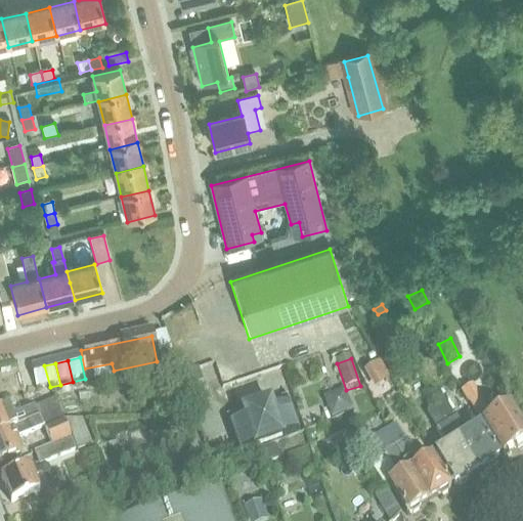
[(50,387),(44,365),(30,370),(35,391),(50,387)]
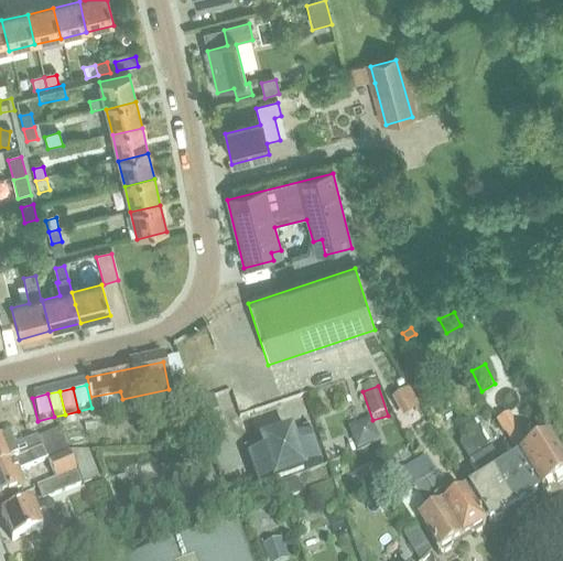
[(508,421),(497,428),(506,443),(508,442),(540,494),(551,487),(556,488),(562,485),(562,467),(547,442),(523,456),(520,451),(523,446),(517,437),(508,421)]
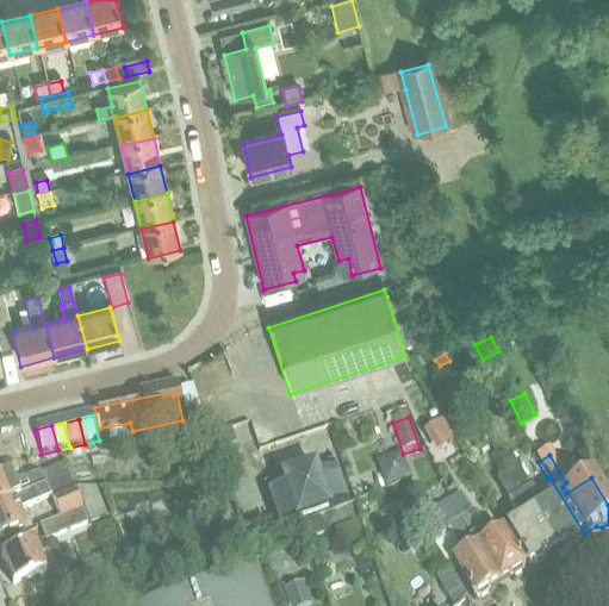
[(103,460),(91,462),(92,470),(104,469),(103,460)]
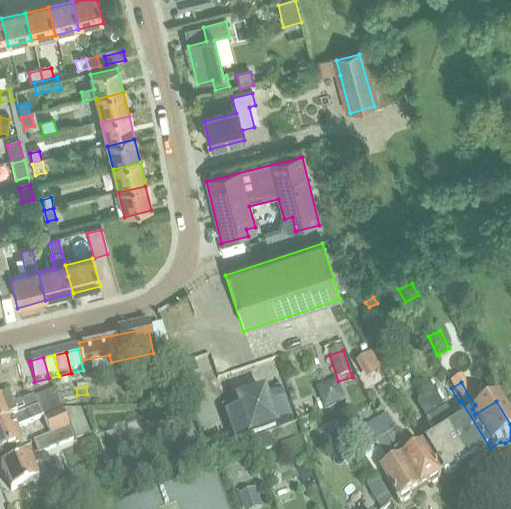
[(44,423),(62,416),(53,395),(11,412),(7,400),(0,402),(0,427),(13,422),(39,411),(43,421),(44,423)]
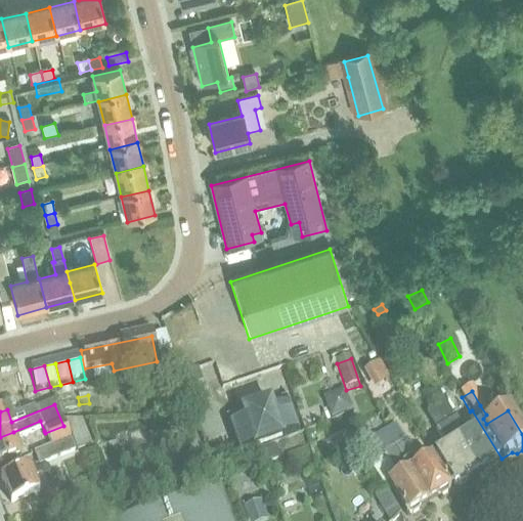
[(436,414),(444,426),(475,475),(484,470),(488,472),(494,468),(494,463),(497,461),(478,430),(466,437),(455,421),(453,422),(445,408),(436,414)]
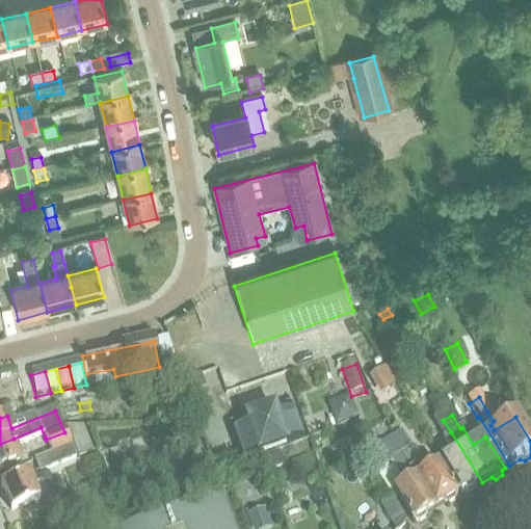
[(356,419),(343,421),(345,437),(360,434),(356,419)]
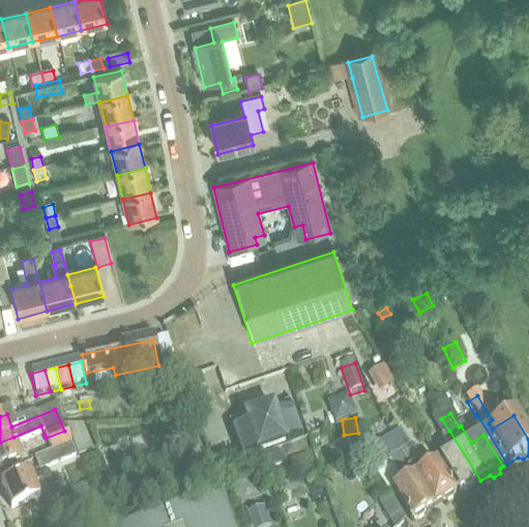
[(181,440),(198,437),(196,423),(178,427),(181,440)]
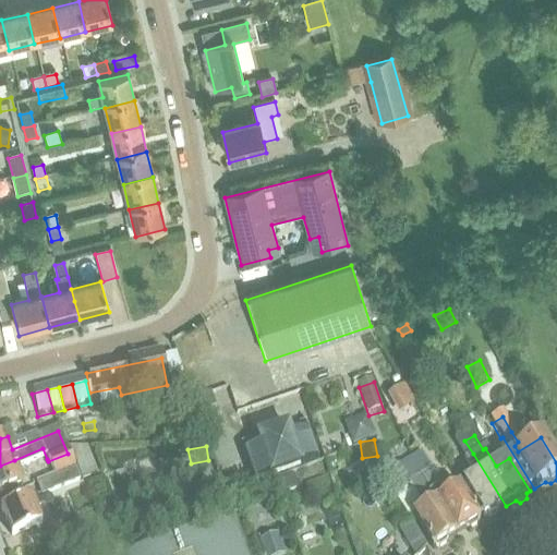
[(14,460),(0,466),(0,494),(22,485),(16,471),(47,459),(43,448),(14,460)]
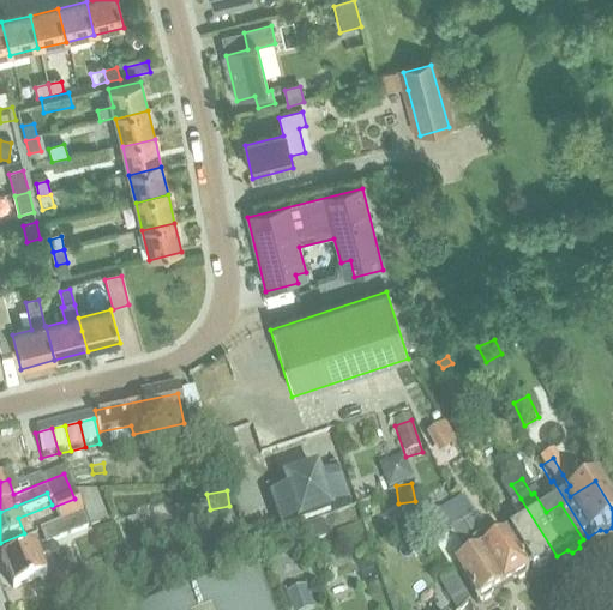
[(60,526),(38,535),(44,549),(106,525),(94,497),(78,497),(74,500),(82,517),(60,526)]
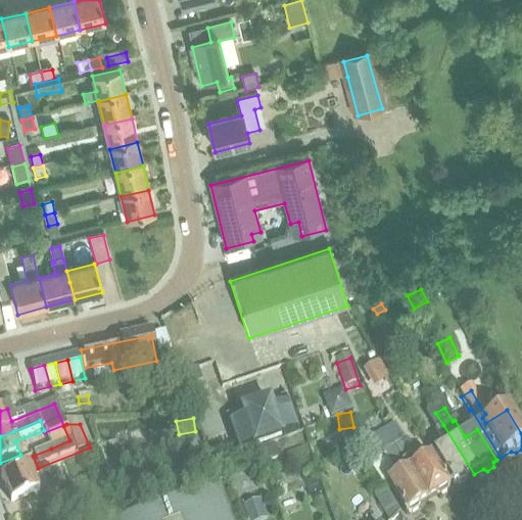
[(44,432),(51,448),(69,440),(63,426),(63,425),(45,432),(44,432)]
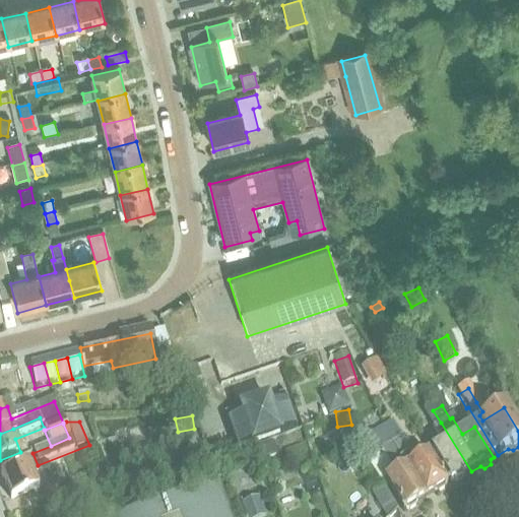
[(443,446),(430,454),(449,486),(451,483),(457,486),(462,481),(462,477),(471,471),(441,423),(433,429),(443,446)]
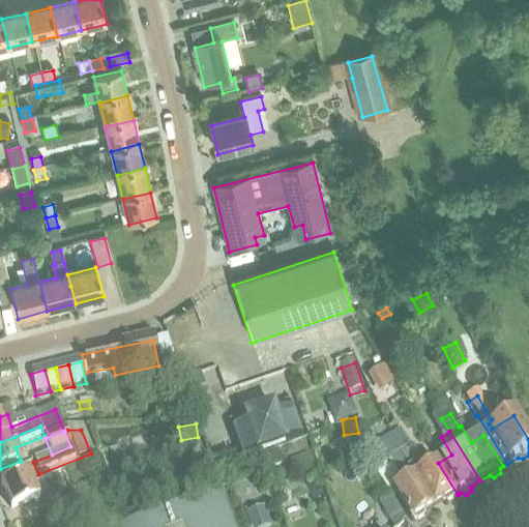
[(400,432),(388,439),(399,457),(433,509),(441,504),(447,506),(453,502),(453,497),(454,496),(436,464),(423,471),(400,432)]
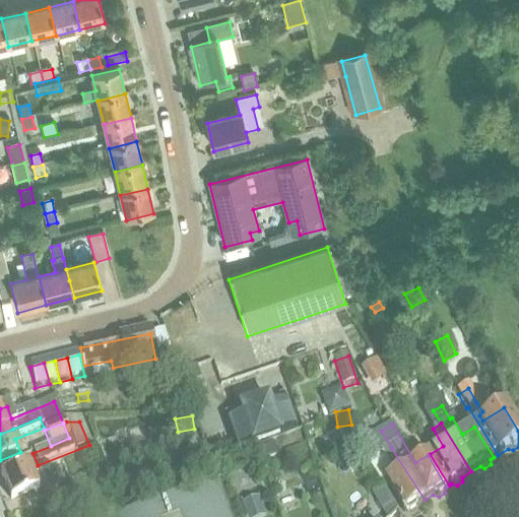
[(128,431),(114,435),(118,449),(132,444),(128,431)]
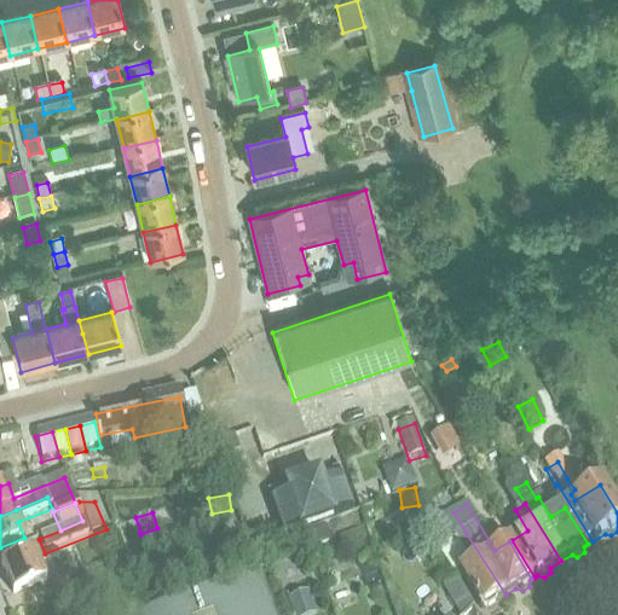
[(466,533),(454,512),(439,521),(468,567),(456,574),(478,611),(480,610),(487,611),(494,608),(495,601),(506,595),(466,533)]
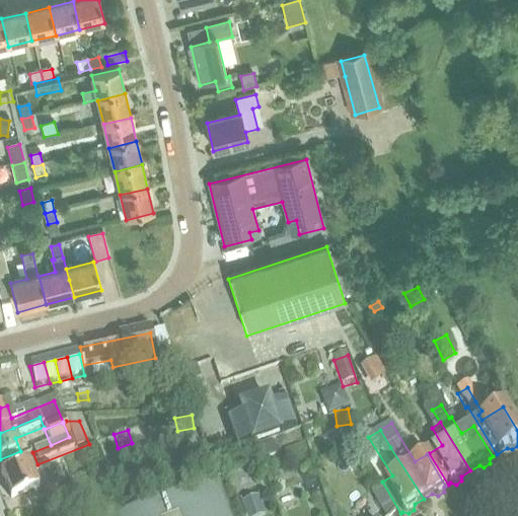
[(273,446),(257,452),(263,465),(278,459),(273,446)]
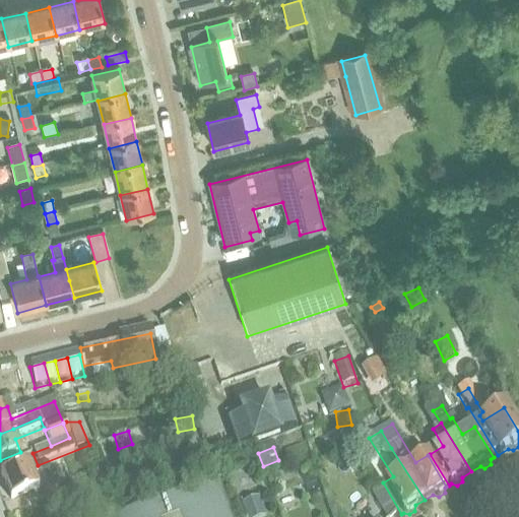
[(202,457),(189,461),(193,474),(206,470),(202,457)]
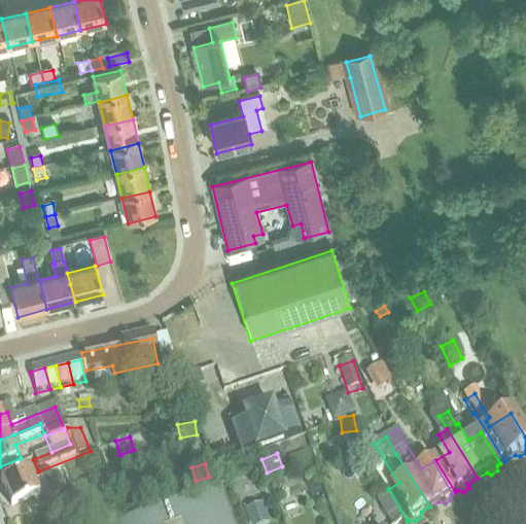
[(33,472),(29,473),(0,484),(10,509),(38,498),(33,484),(37,483),(33,472)]
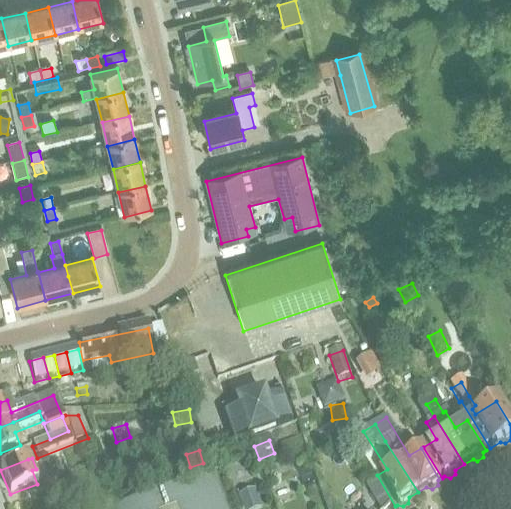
[(124,461),(104,466),(110,488),(130,482),(124,461)]
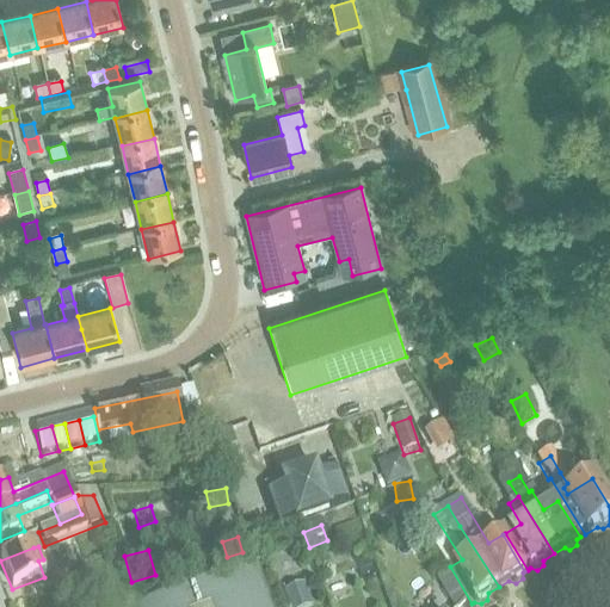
[(267,565),(258,570),(262,578),(271,574),(267,565)]
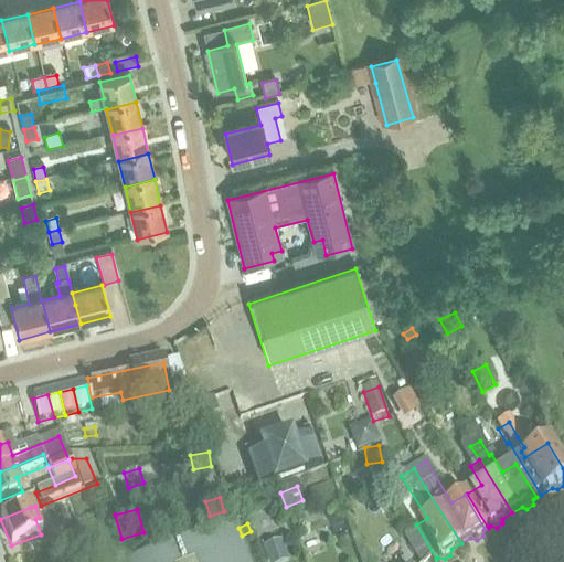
[(54,558),(76,549),(67,527),(45,536),(54,558)]
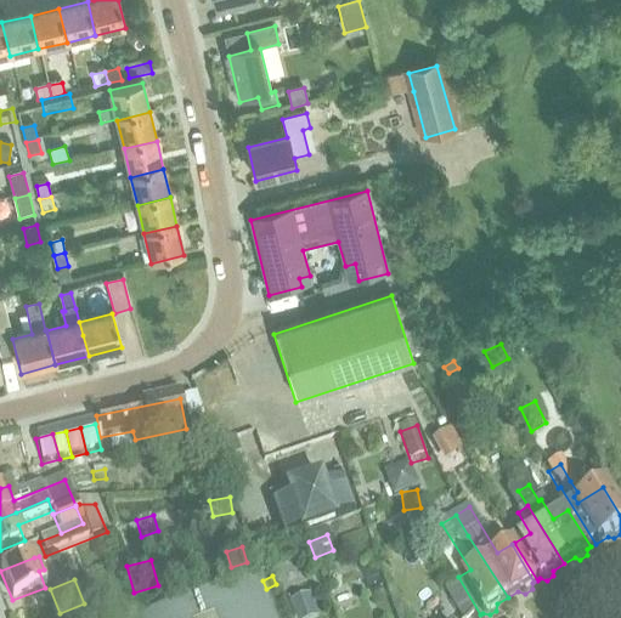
[(275,617),(261,580),(161,617),(275,617)]
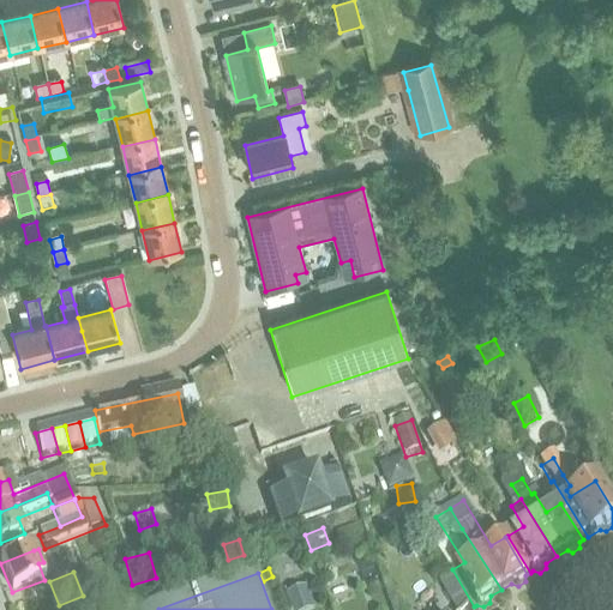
[(461,609),(468,604),(450,575),(438,584),(454,609),(461,609)]
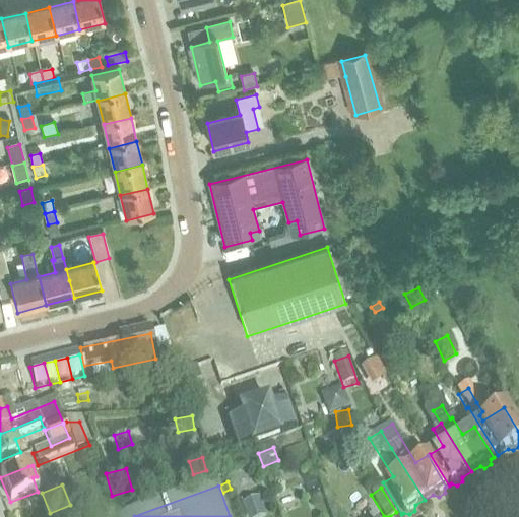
[(263,516),(258,501),(242,506),(245,516),(263,516)]
